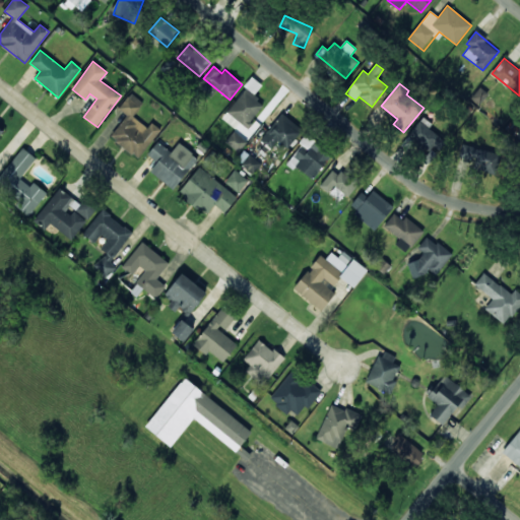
[(236,128),(240,123),(247,128),(265,104),(245,89),(222,119),(236,128)]
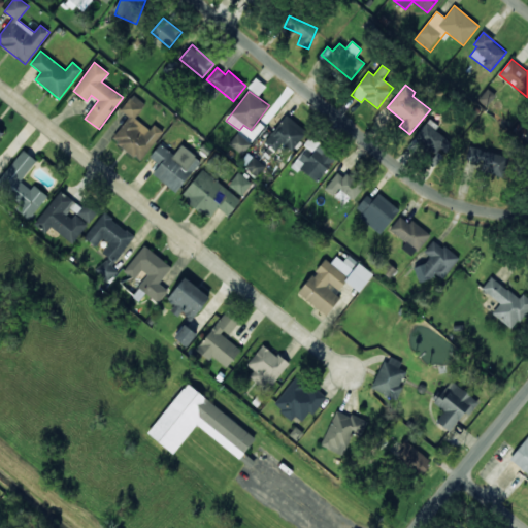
[(163,132),(155,125),(151,130),(135,119),(145,104),(133,95),(121,110),(129,117),(111,139),(141,162),(163,132)]
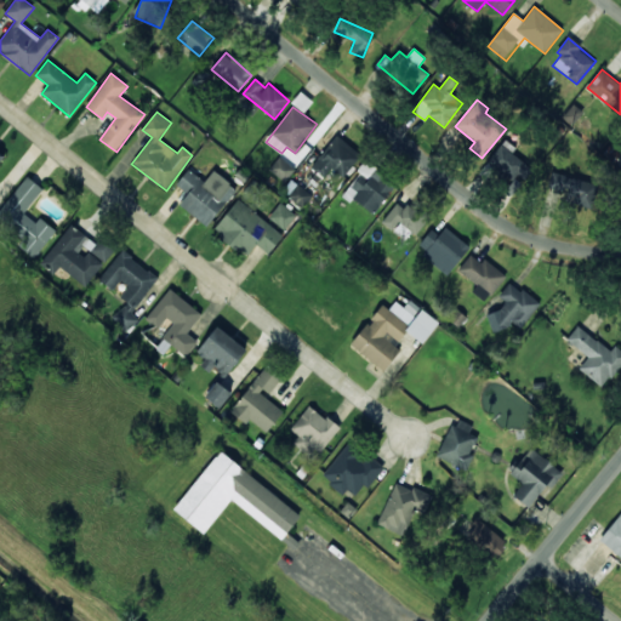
[(326,178),(332,169),(345,178),(362,153),(328,130),(313,152),(319,157),(312,169),(326,178)]
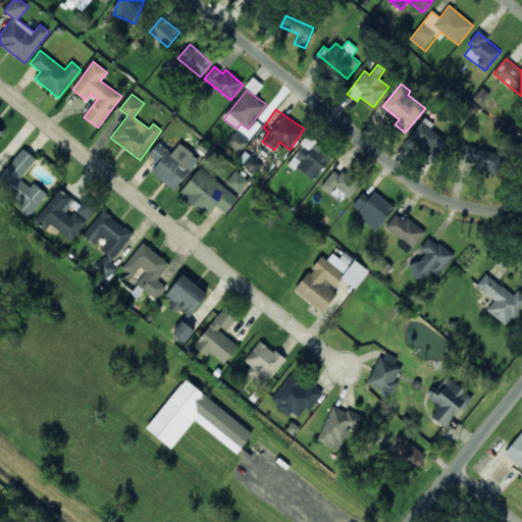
[(409,141),(437,156),(447,139),(430,131),(433,123),(422,117),(409,141)]
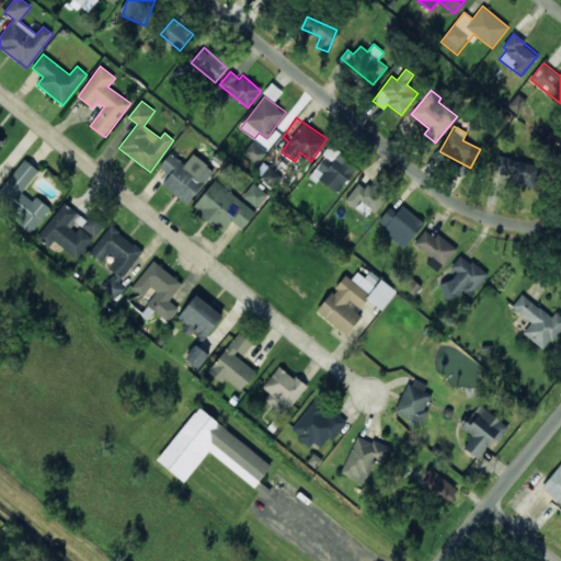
[(260,164),(266,151),(251,142),(244,156),(260,164)]
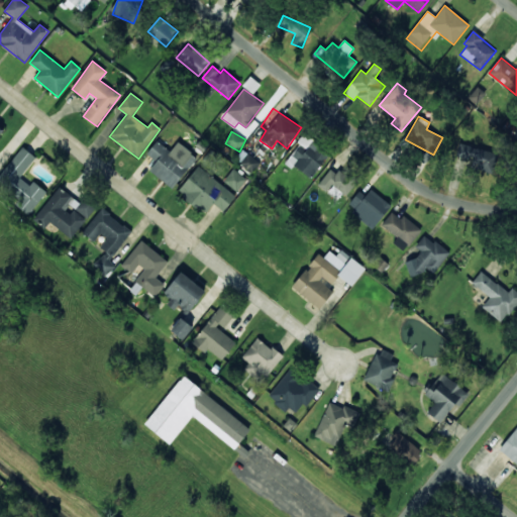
[(288,159),(310,179),(329,157),(307,137),(288,159)]
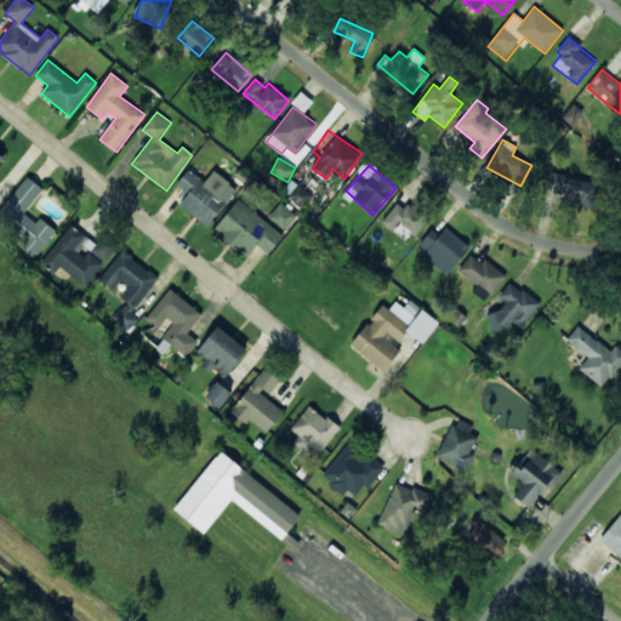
[(176,186),(188,194),(180,206),(208,227),(237,188),(214,171),(205,182),(188,170),(176,186)]
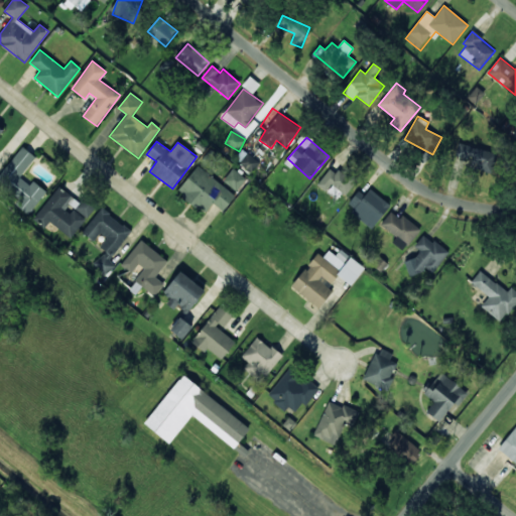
[(490,173),(497,155),(460,142),(456,155),(472,160),(470,165),(490,173)]
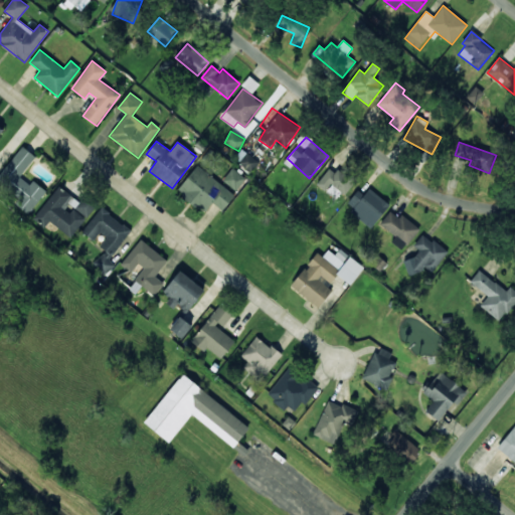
[(35,157),(22,146),(0,175),(0,182),(19,197),(15,204),(29,214),(46,191),(33,180),(30,185),(20,177),(35,157)]
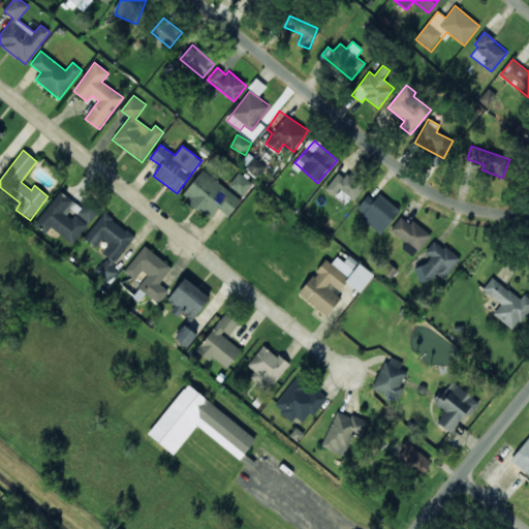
[(241,164),(258,177),(266,166),(248,154),(241,164)]
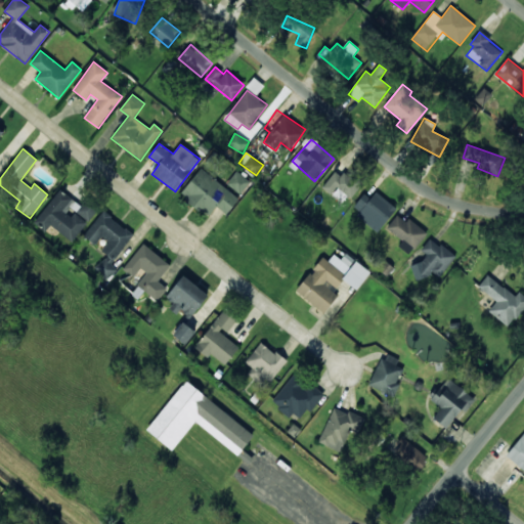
[(239,199),(200,169),(180,195),(209,217),(216,207),(227,215),(239,199)]
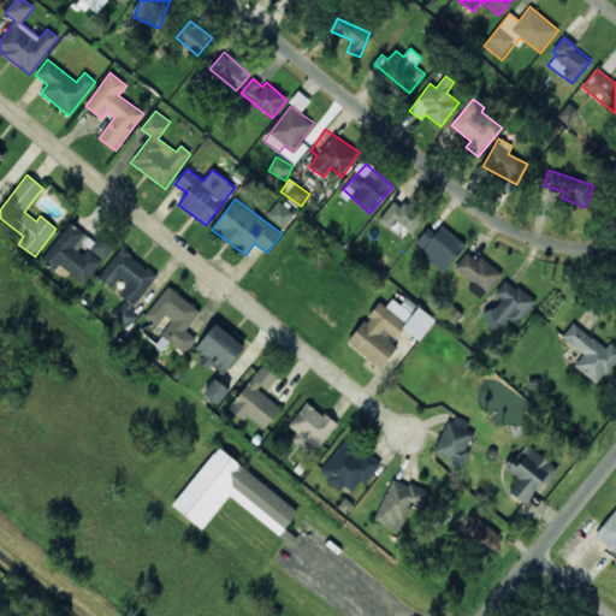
[(412,234),(427,215),(409,200),(402,208),(394,202),(378,221),(389,230),(396,220),(412,234)]
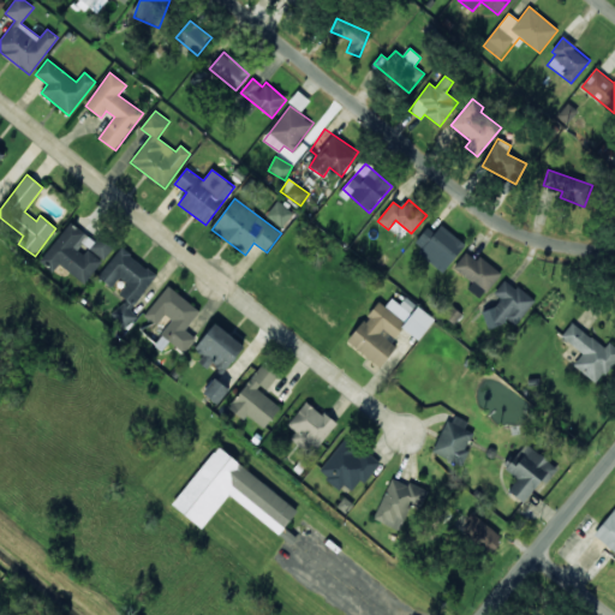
[(266,215),(282,228),(293,214),(278,201),(266,215)]
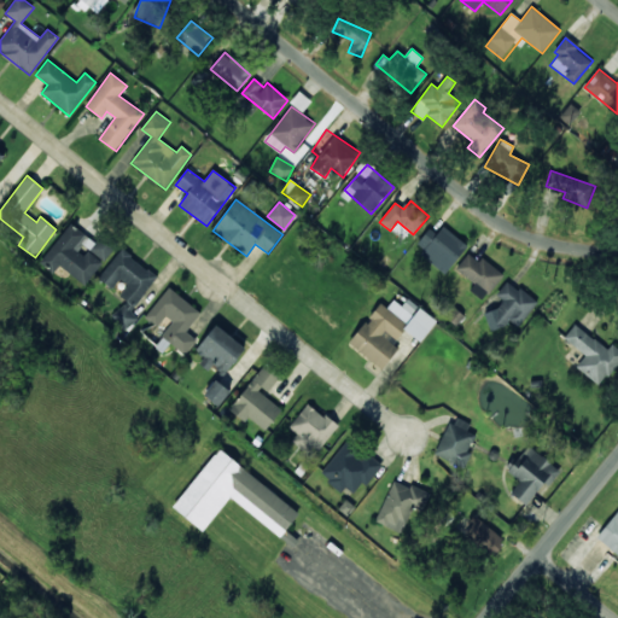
[(59,266),(86,286),(114,249),(100,238),(97,243),(70,223),(41,262),(56,273),(59,266)]
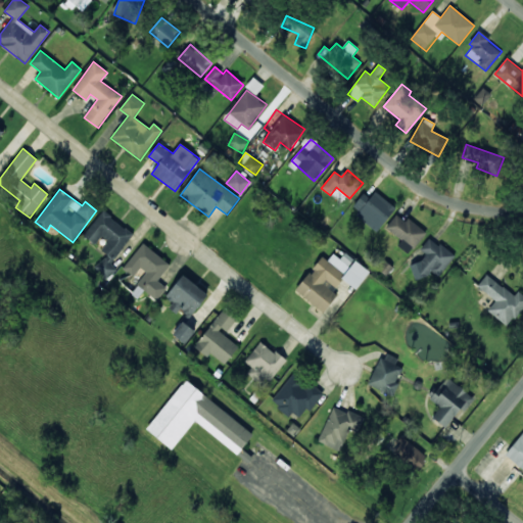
[(396,208),(375,191),(370,198),(363,193),(350,209),(378,231),(396,208)]
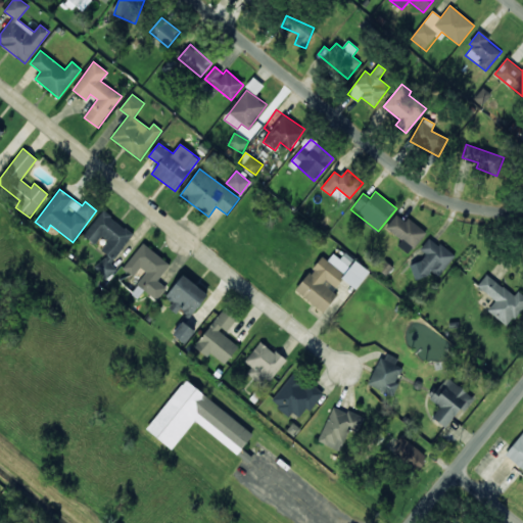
[(133,232),(101,211),(85,237),(95,244),(101,236),(108,241),(101,250),(106,253),(95,270),(108,279),(115,268),(111,265),(133,232)]
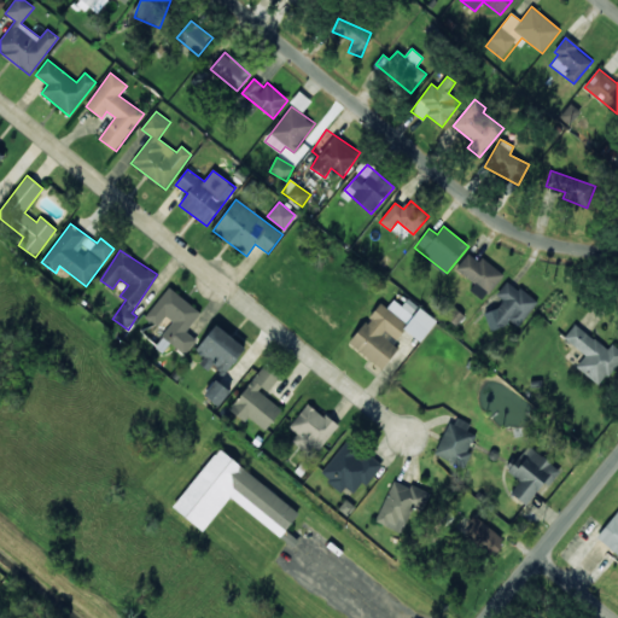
[(503,275),(482,257),(478,262),(468,254),(456,268),(476,285),(470,290),(482,301),(503,275)]
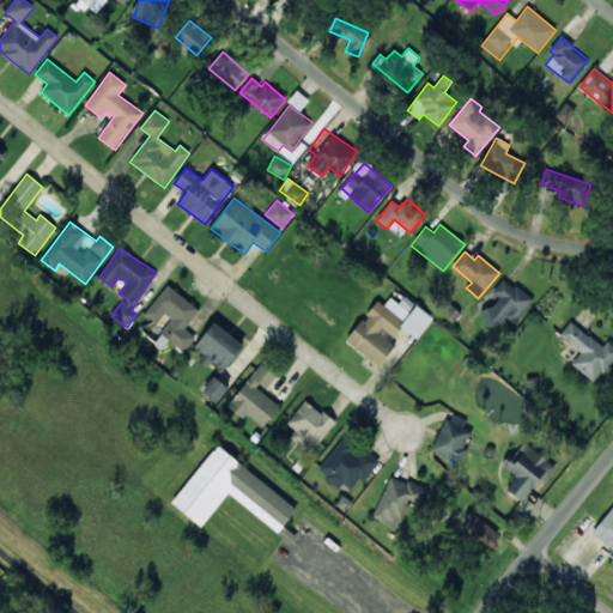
[(533,301),(504,278),(492,293),(497,297),(480,317),(496,331),(505,319),(514,325),(533,301)]
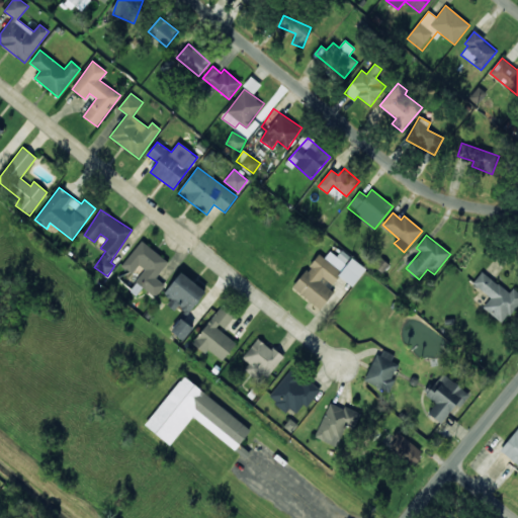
[(169,262),(142,241),(121,266),(133,274),(139,266),(144,270),(136,281),(155,296),(165,284),(156,278),(169,262)]
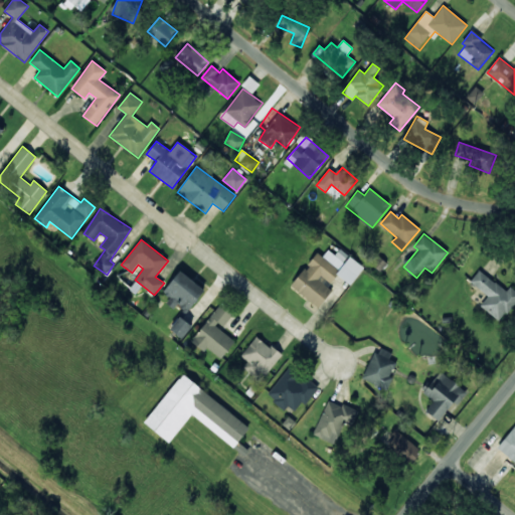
[(364,268),(339,249),(335,255),(328,249),(323,256),(317,252),(291,288),(319,308),(334,289),(329,286),(337,275),(351,286),(364,268)]
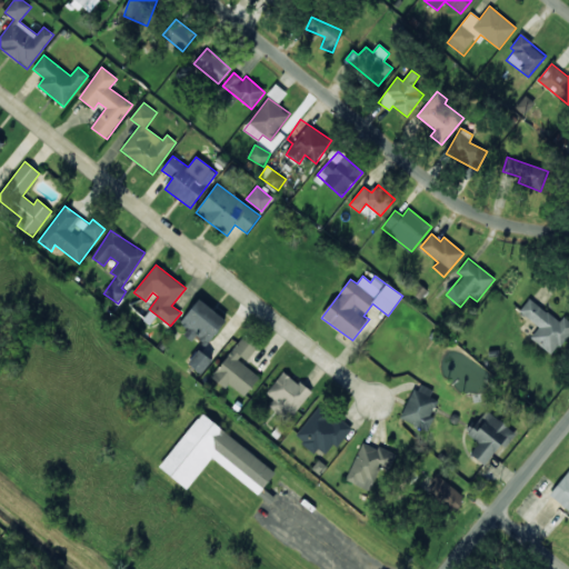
[(180,325),(189,330),(187,333),(207,347),(226,319),(198,299),(180,325)]
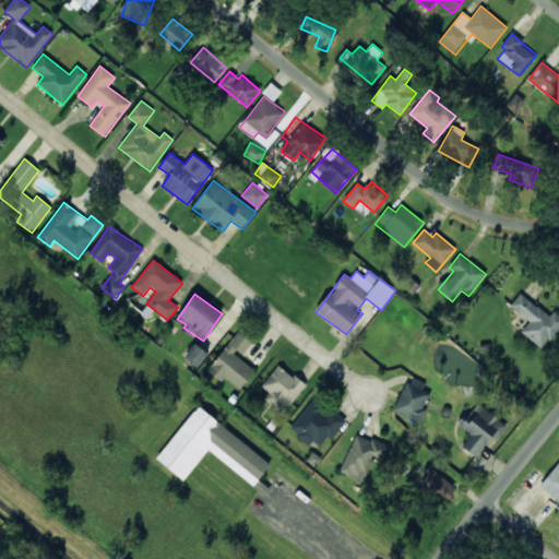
[(521,332),(543,349),(558,329),(558,314),(554,311),(549,317),(521,294),(510,306),(530,321),(521,332)]
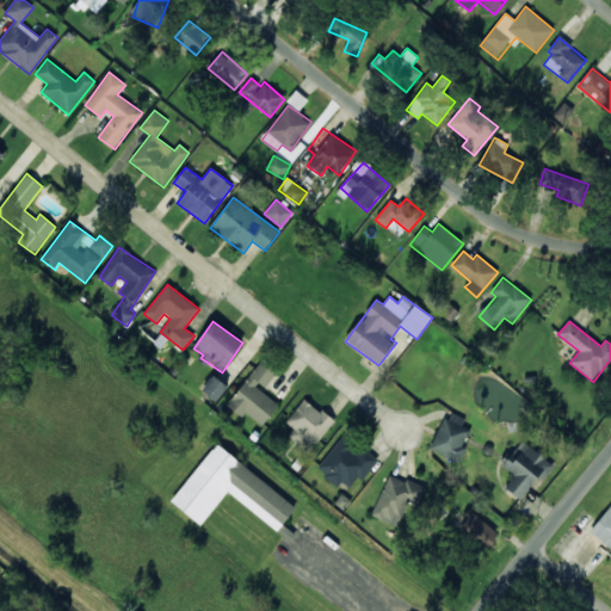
[(279,405),(263,390),(277,372),(261,360),(227,405),(242,418),(246,413),(263,426),(279,405)]
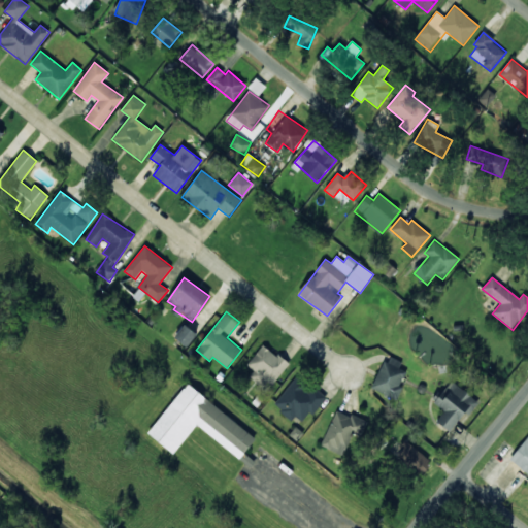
[(174,338),(188,347),(196,333),(183,325),(174,338)]
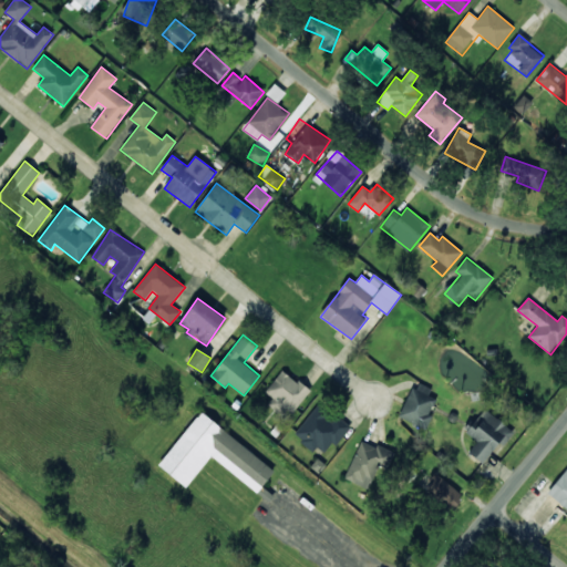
[(272,399),(267,405),(287,421),(310,391),(282,370),(265,392),(272,399)]
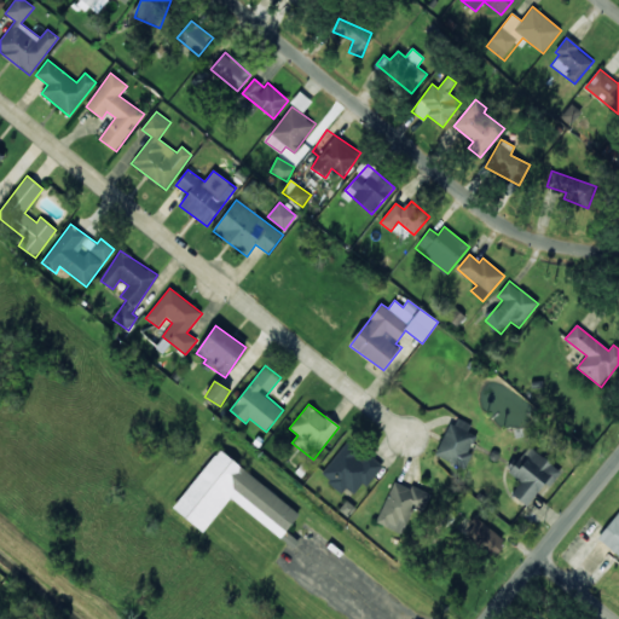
[(472,424),(455,417),(435,456),(464,469),(473,453),(469,452),(476,437),(468,432),(472,424)]
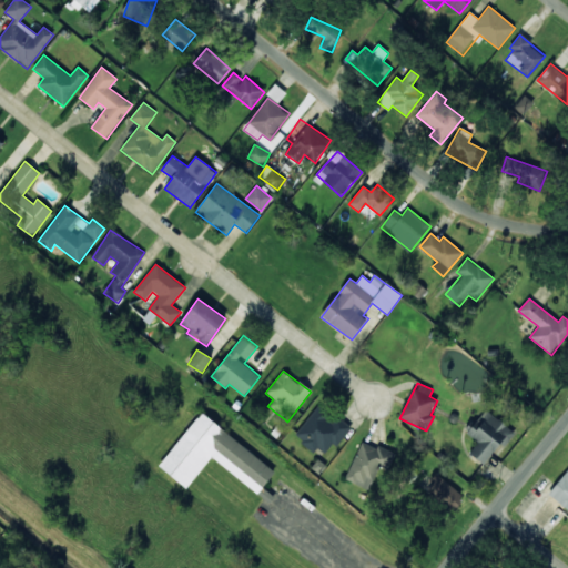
[(322,457),(332,444),(336,447),(352,427),(337,416),(335,418),(318,405),(295,435),(322,457)]
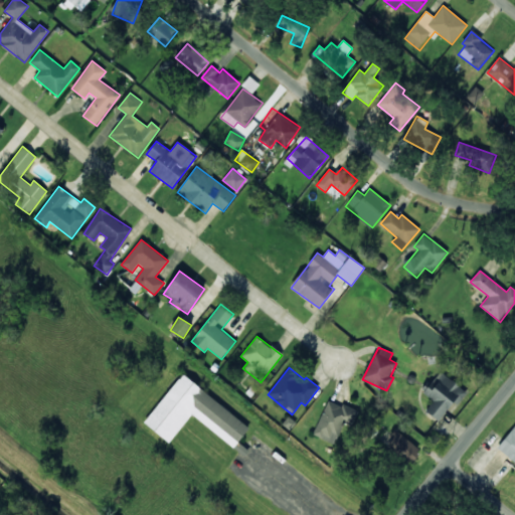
[(439,421),(454,402),(458,405),(468,392),(440,371),(423,393),(434,401),(425,411),(439,421)]
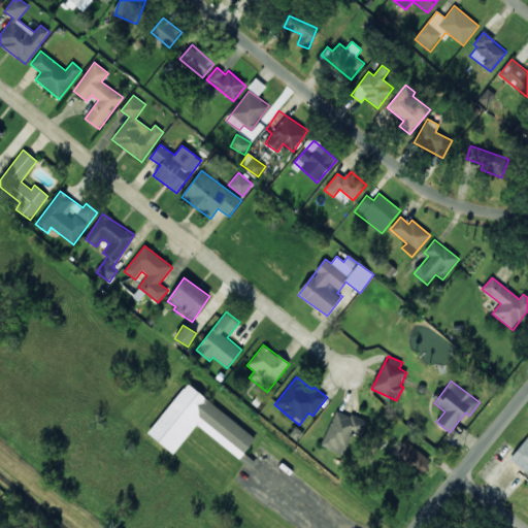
[(174,454),(196,425),(240,459),(256,437),(186,384),(147,434),(174,454)]
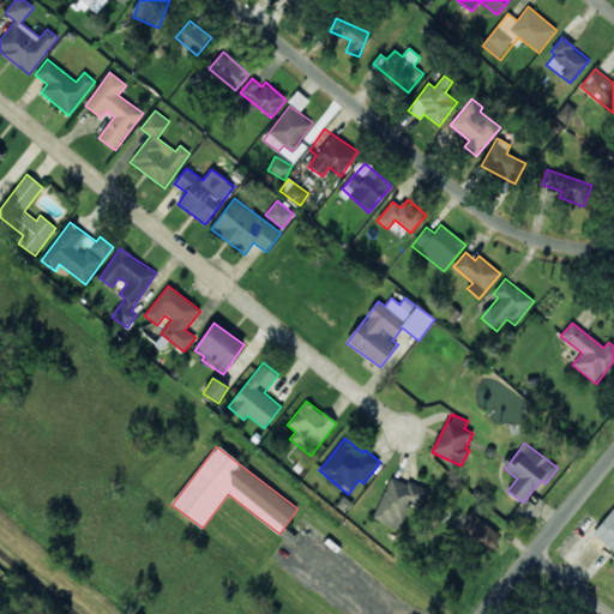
[(427,491),(391,476),(373,519),(398,530),(410,504),(420,509),(427,491)]
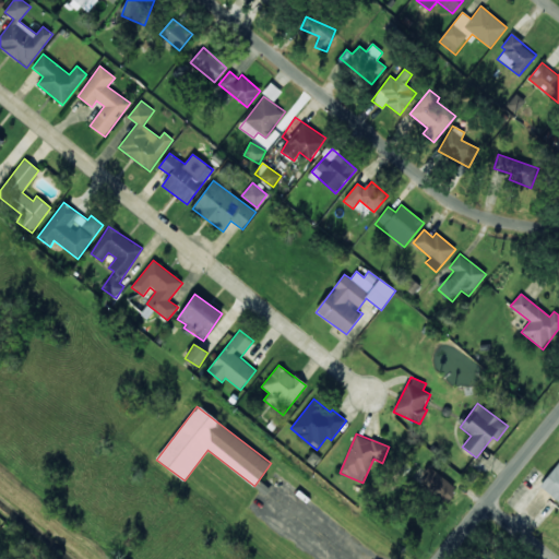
[(458,487),(430,470),(420,485),(448,502),(458,487)]
